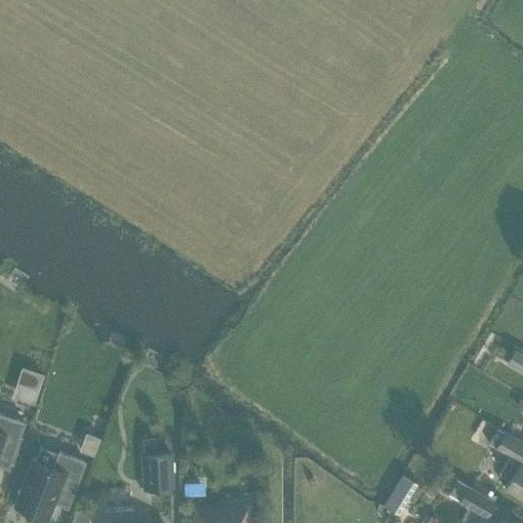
[(522,353),(517,350),(509,364),(522,371),(522,353)]
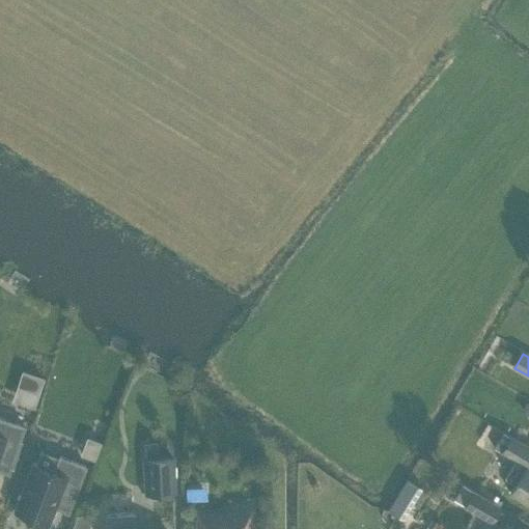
[(10,474),(26,427),(0,418),(0,469),(1,466),(11,469),(9,474),(10,474)]
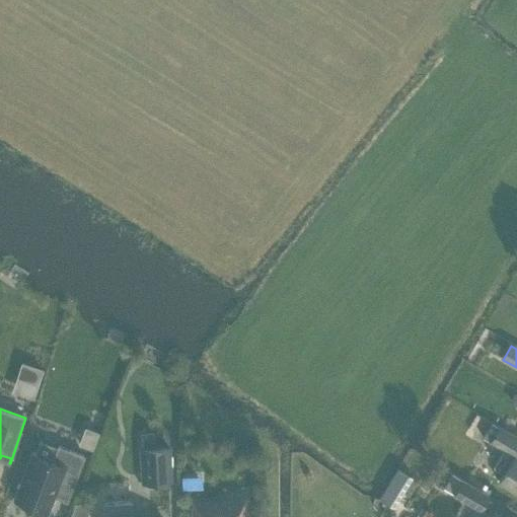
[(516,437),(494,424),(485,439),(506,452),(496,469),(506,475),(501,484),(516,493),(516,437)]
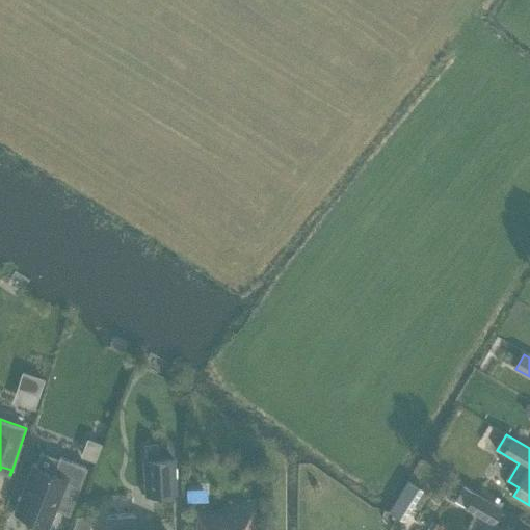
[(97,461),(103,445),(89,440),(83,456),(97,461)]
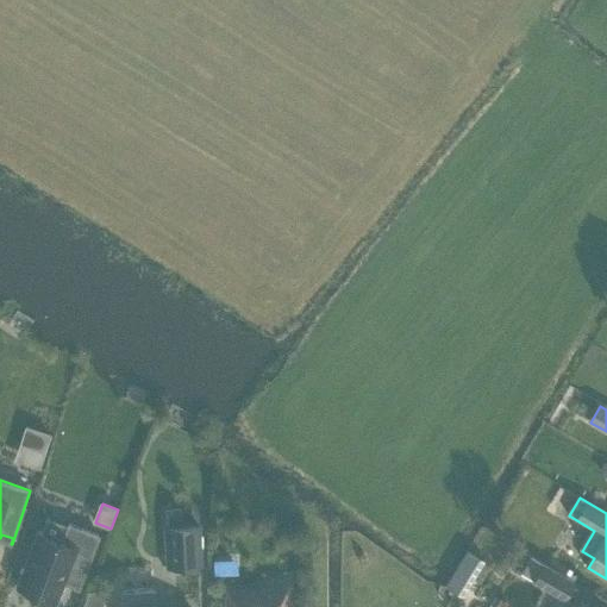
[(81,589),(101,537),(70,525),(64,542),(41,532),(19,588),(58,602),(66,583),(69,584),(70,579),(81,583),(80,589),(81,589)]
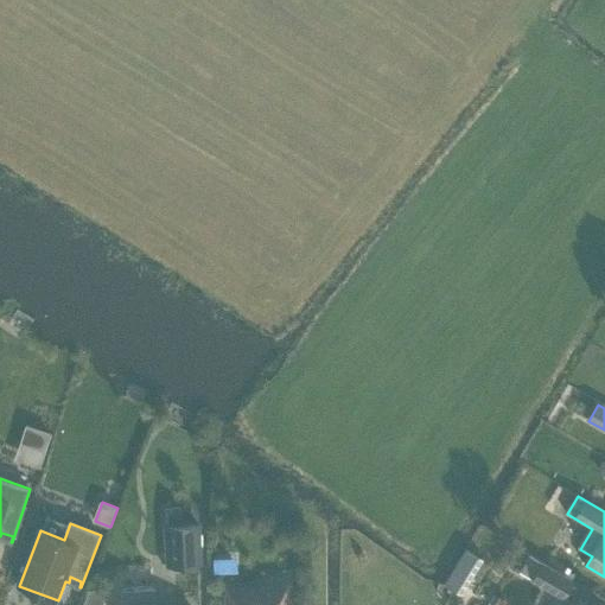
[(171,565),(202,564),(199,526),(169,528),(171,565)]
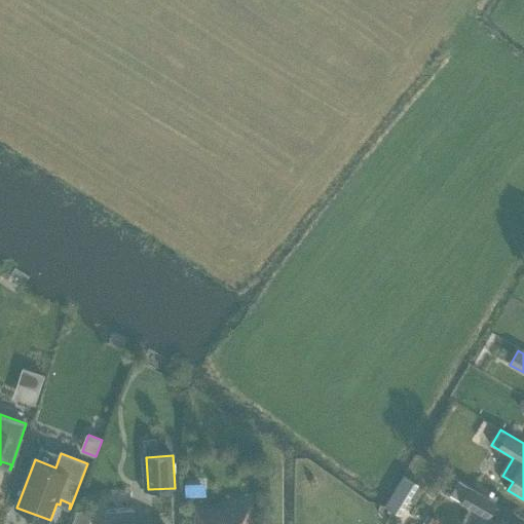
[(405,477),(385,509),(395,515),(405,499),(409,501),(419,486),(405,477)]
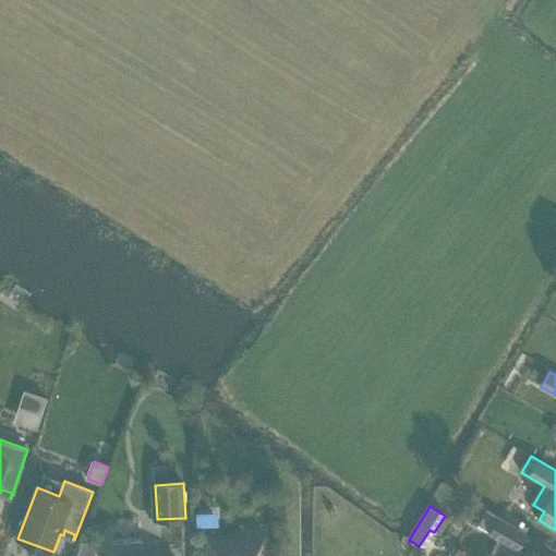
[(490,511),(480,527),(519,550),(528,534),(490,511)]
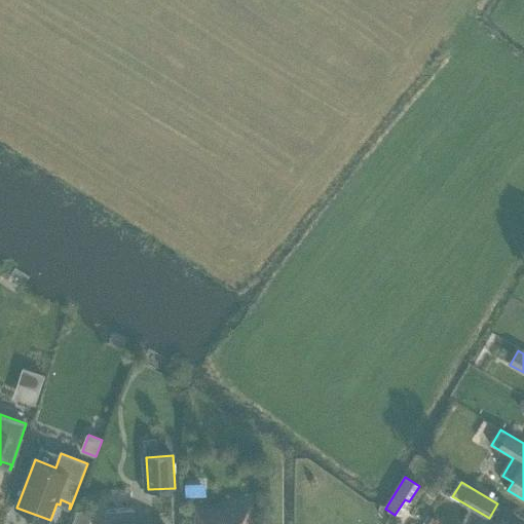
[(185,484),(186,498),(204,497),(203,483),(185,484)]
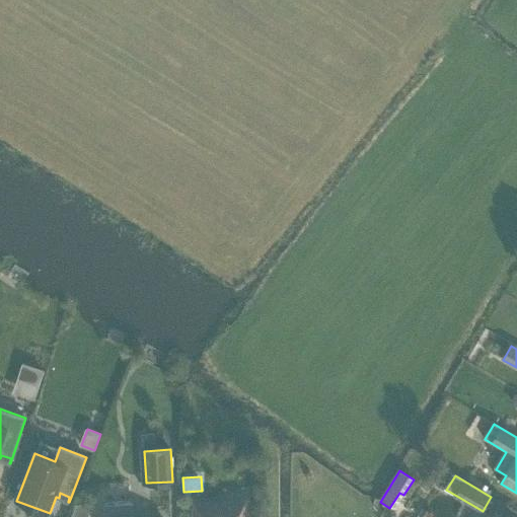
[(133,516),(133,504),(106,505),(106,516),(133,516)]
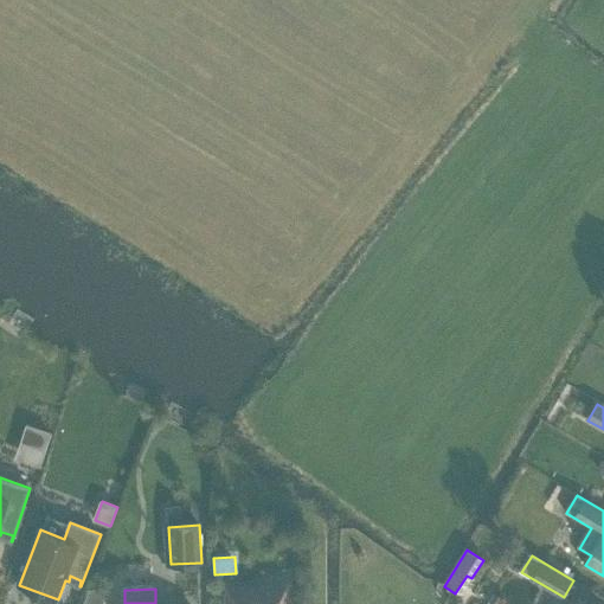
[(286,603),(286,591),(233,595),(233,603),(286,603)]
